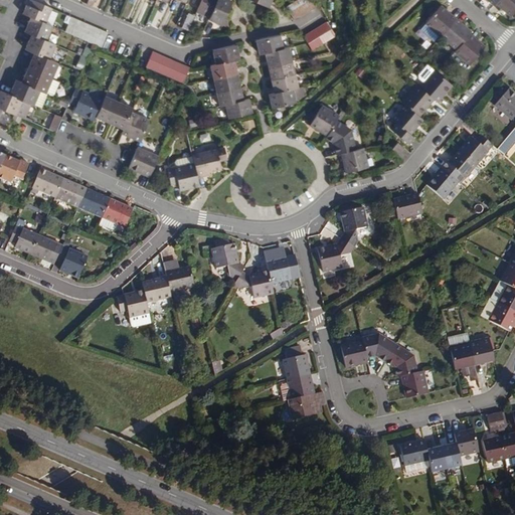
[(31,16),(45,22),(50,10),(51,7),(33,0),(27,0),(22,12),(31,16)]
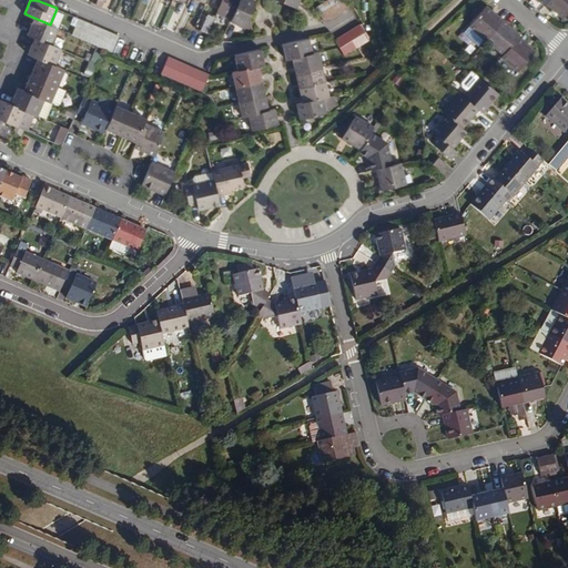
[(222,0),(219,11),(232,18),(239,0),(222,0)]
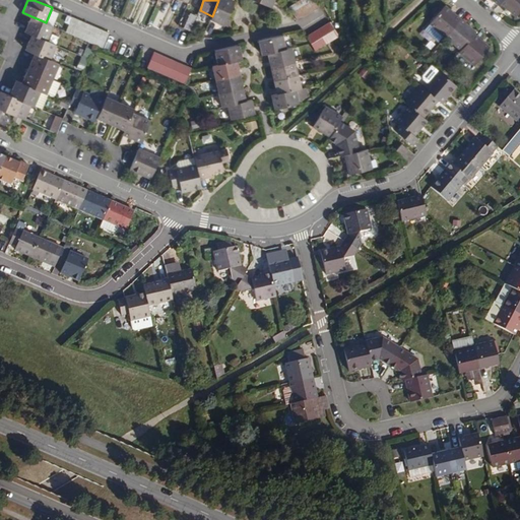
[(235,0),(218,0),(212,16),(211,18),(224,23),(226,17),(235,0)]
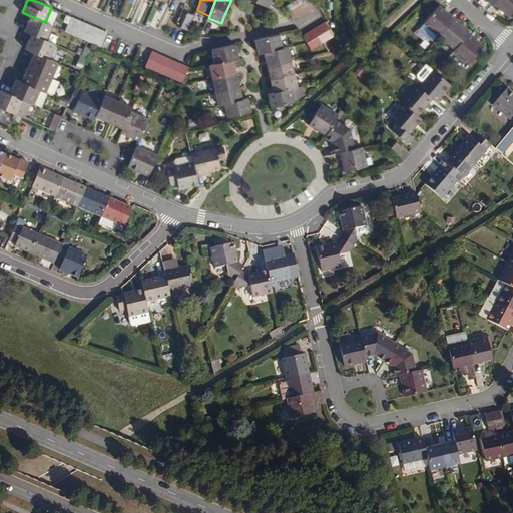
[(306,12),(297,0),(294,0),(292,2),(300,16),(306,12)]
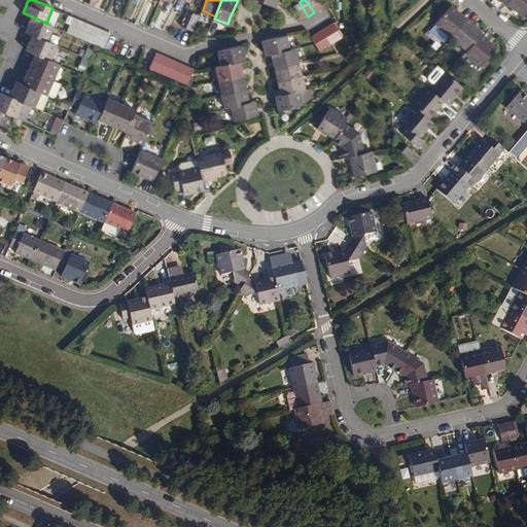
[(305,0),(314,12),(319,8),(314,0),(305,0)]
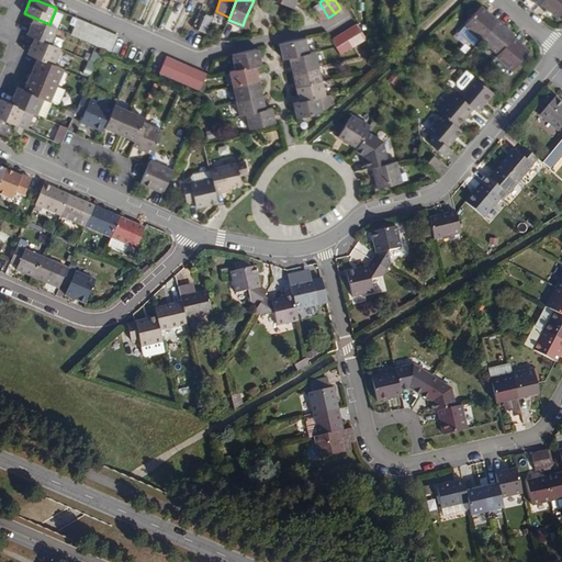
[(335,0),(340,9),(346,6),(341,0),(335,0)]
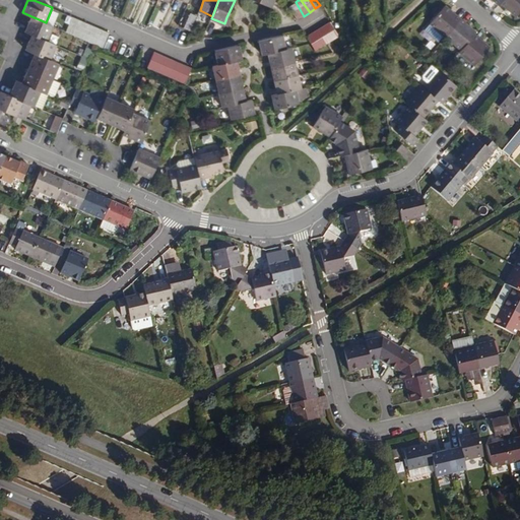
[(519,0),(503,0),(501,3),(506,7),(511,12),(516,17),(519,12),(519,0)]
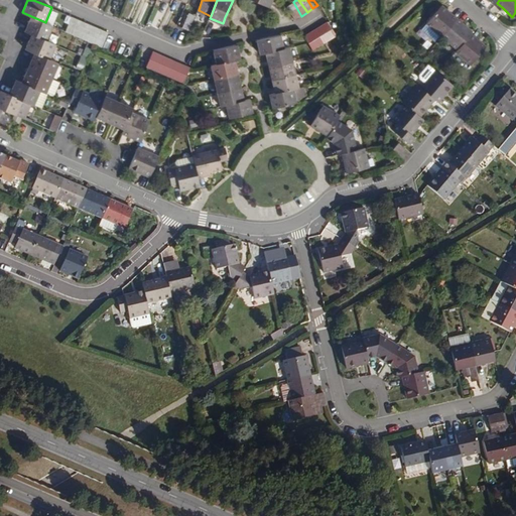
[(295,20),(301,16),(293,2),(286,6),(291,14),(295,20)]
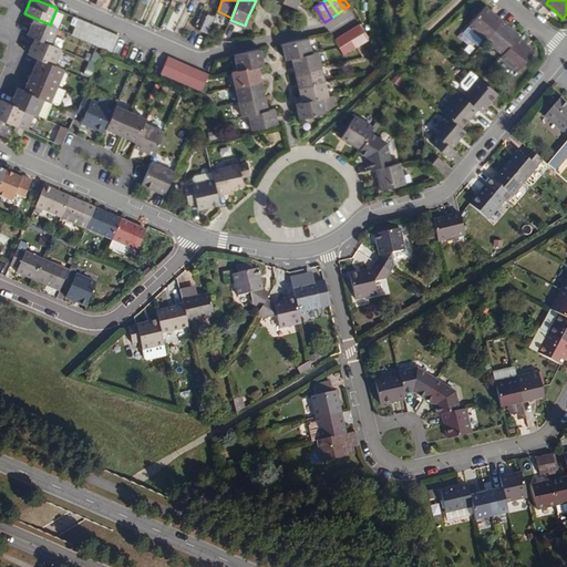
[(486,38),(502,20),(485,6),(470,22),(486,38)]
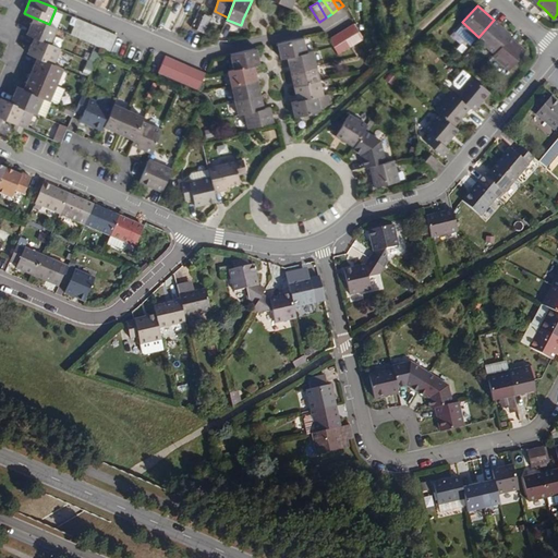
[(63,15),(55,11),(49,24),(58,28),(63,15)]
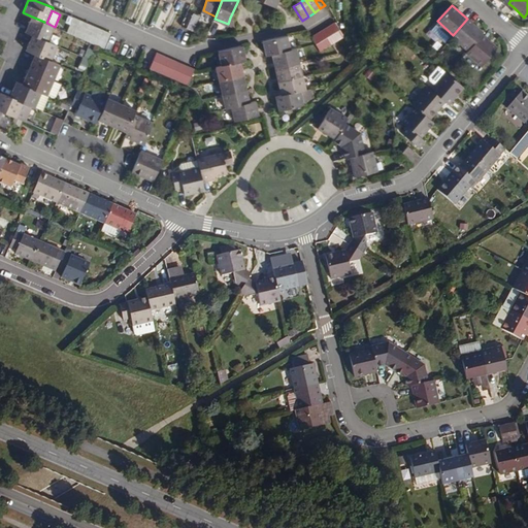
[(201,15),(193,12),(187,28),(194,31),(201,15)]
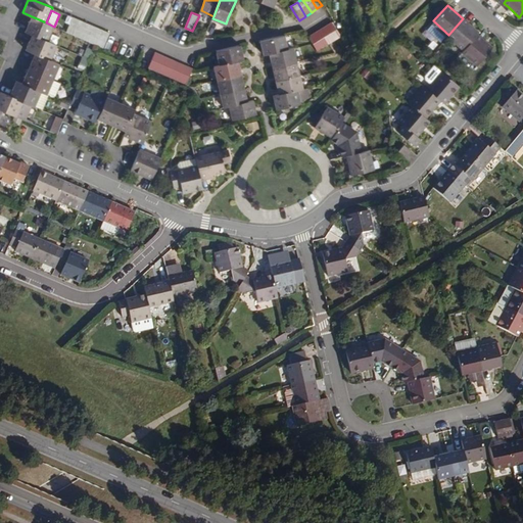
[(72,34),(78,18),(70,15),(64,31),(72,34)]
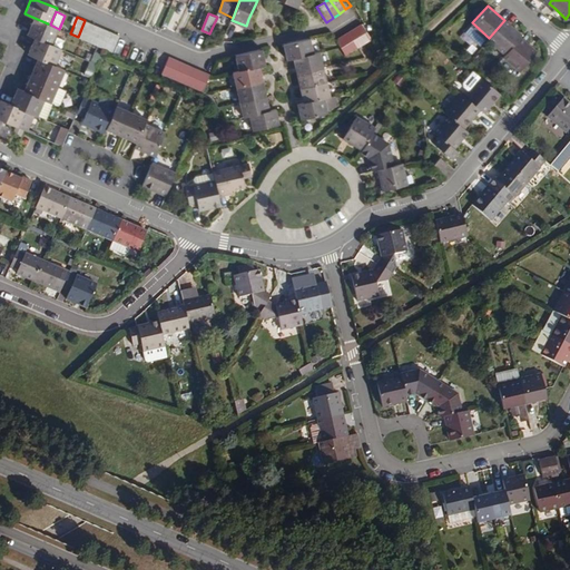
[(35,38),(51,45),(59,29),(50,25),(35,18),(27,35),(35,38)]
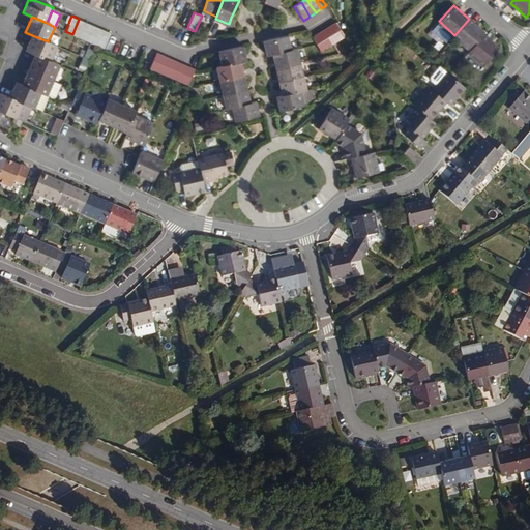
[(229,24),(237,28),(235,20),(231,18),(229,24)]
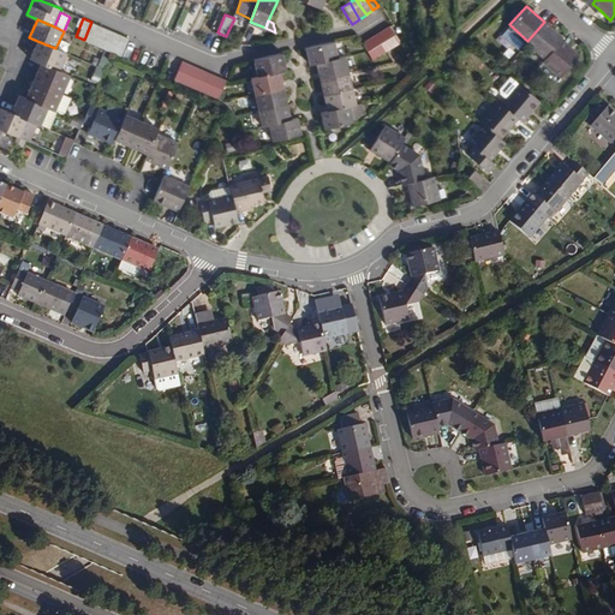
[(91,22),(84,40),(112,52),(123,57),(130,39),(91,22)]
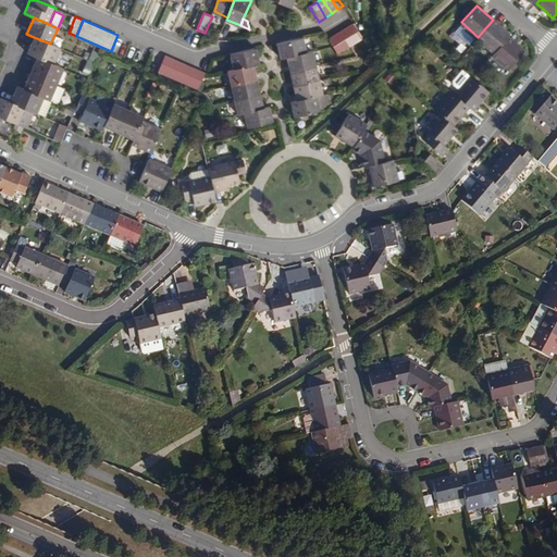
[(494,51),(507,36),(509,34),(493,20),(478,37),(494,51)]
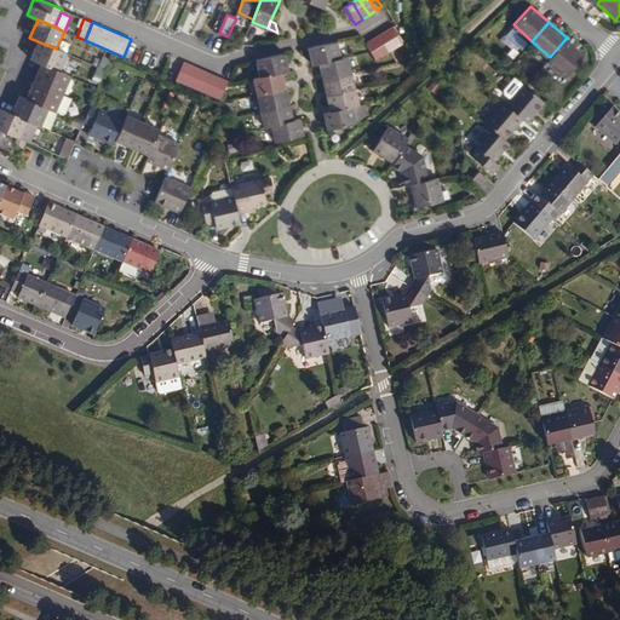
[(392,24),(386,28),(397,46),(403,42),(392,24)]
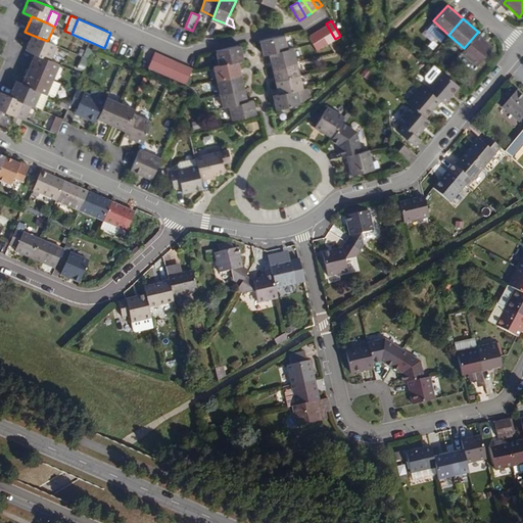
[(335,39),(326,24),(320,29),(329,43),(335,39)]
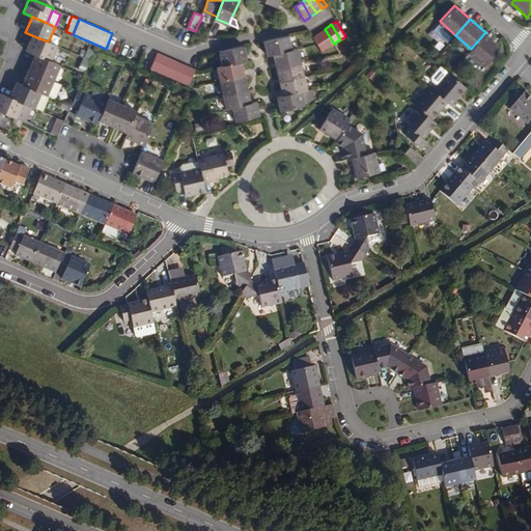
[(334,44),(325,29),(318,32),(328,48),(334,44)]
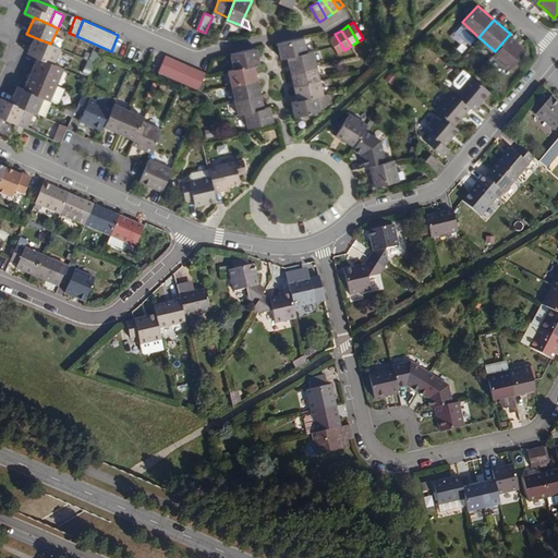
[(338,53),(344,50),(335,34),(328,38),(332,46),(338,53)]
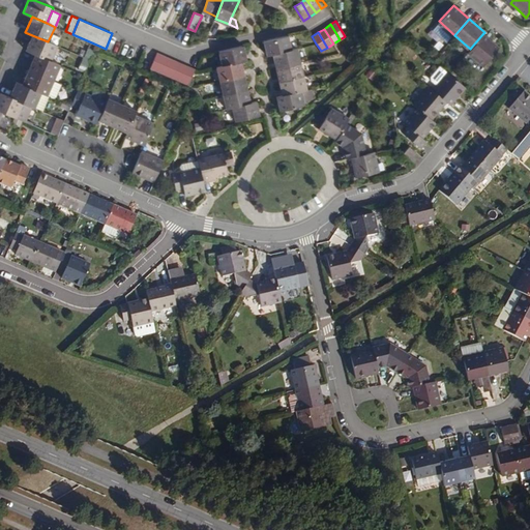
[(272,53),(291,49),(289,34),(263,40),(266,54),(272,53)]
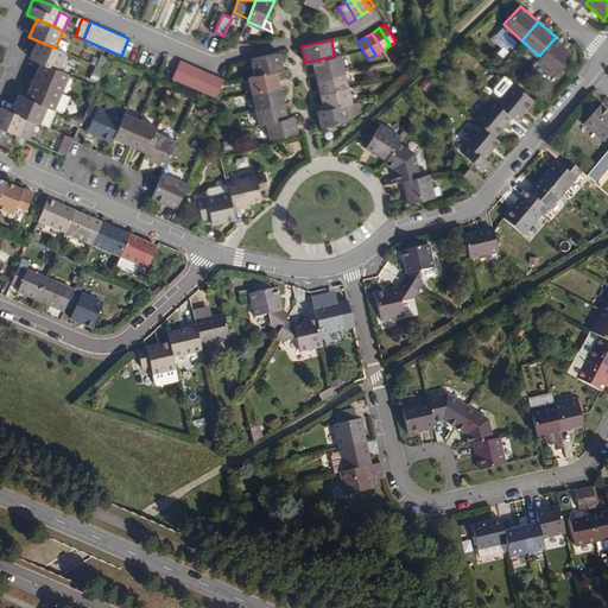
[(553,39),(539,56),(536,61),(552,75),(571,55),(553,39)]
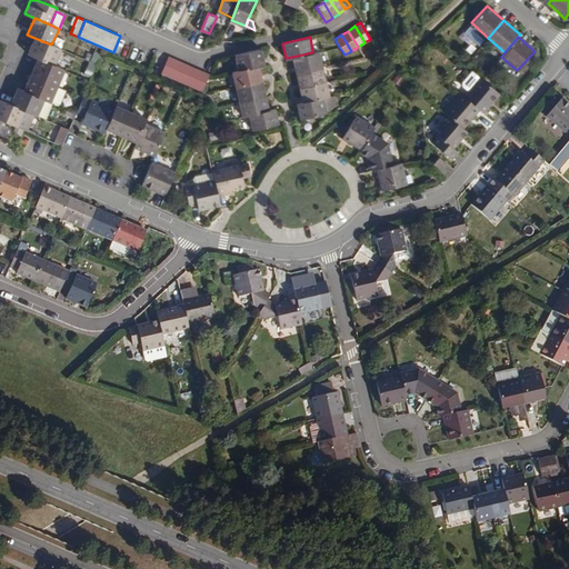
[(51,45),(35,38),(28,55),(38,59),(55,66),(61,49),(51,45)]
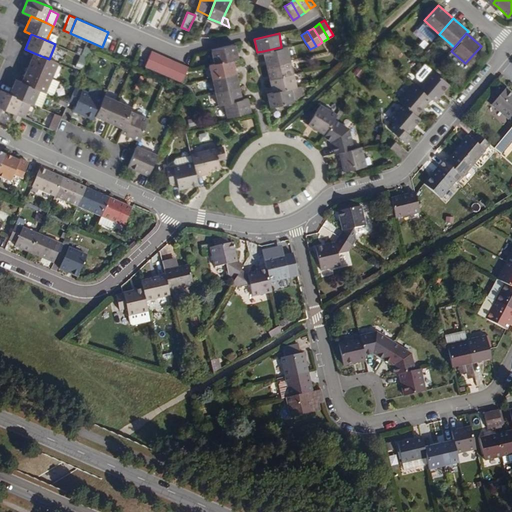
[(211,49),(214,63),(232,59),(238,58),(235,44),(211,49)]
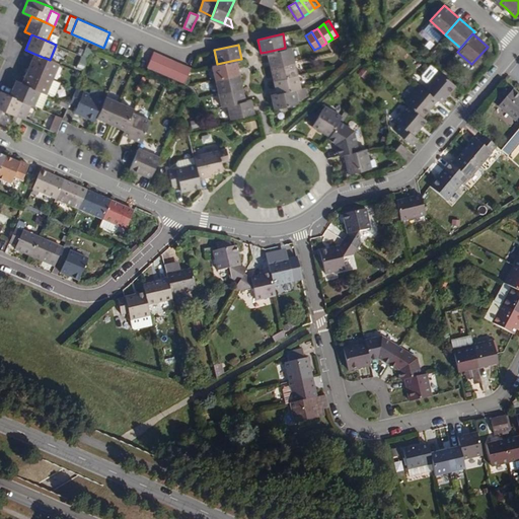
[(291,47),(285,48),(267,52),(270,65),(294,60),(291,47)]
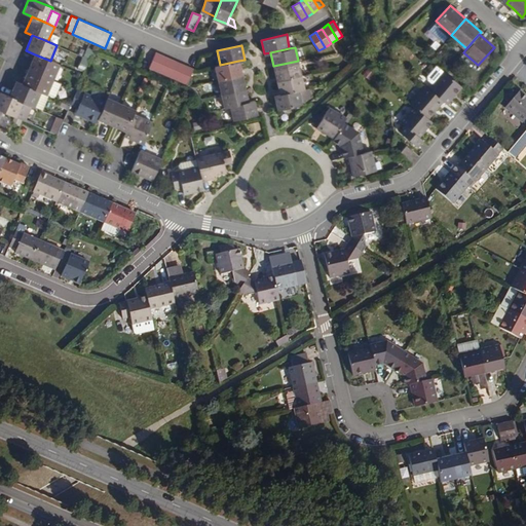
[(148,67),(154,70),(161,54),(155,51),(148,67)]
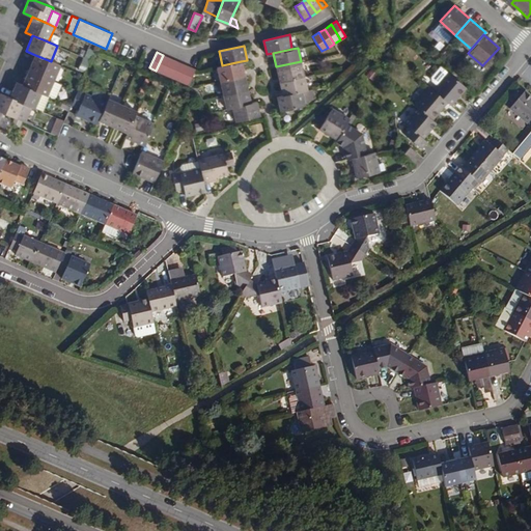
[(61,66),(51,61),(35,55),(29,70),(54,81),(61,66)]
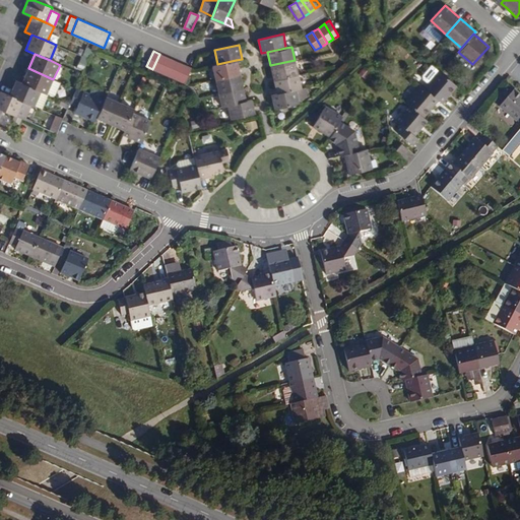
[(158,72),(166,56),(159,54),(152,69),(158,72)]
